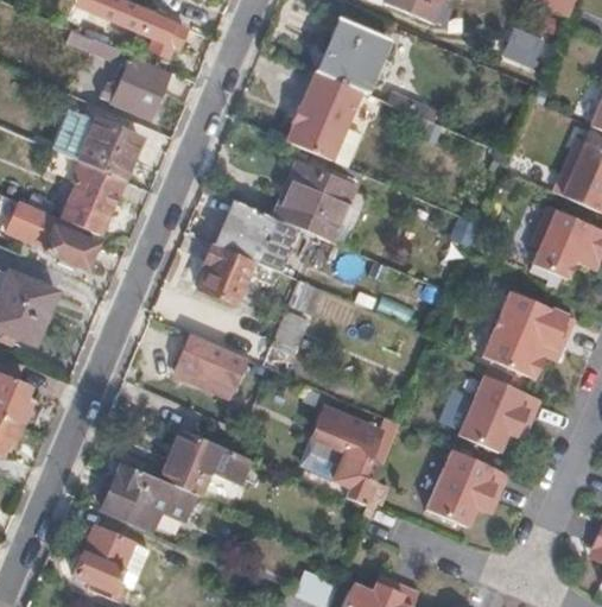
[(181,52),(188,32),(152,17),(153,13),(124,0),(116,19),(128,24),(146,31),(144,37),(154,40),(151,51),(170,59),(173,50),(181,52)]
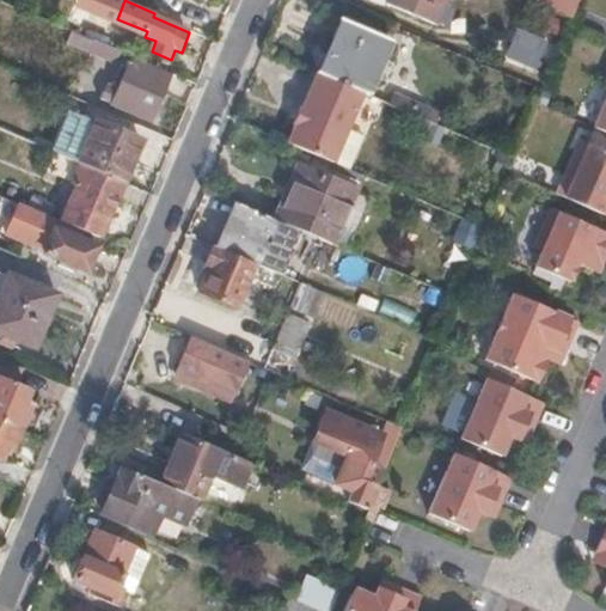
[(380,0),(434,25),(445,0),(380,0)]
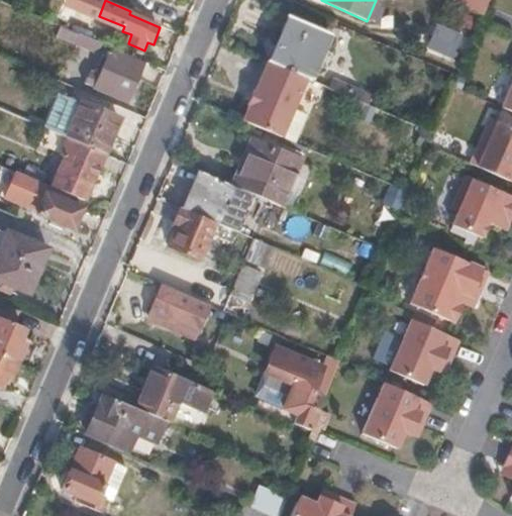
[(450,0),(450,3),(484,17),(491,0),(450,0)]
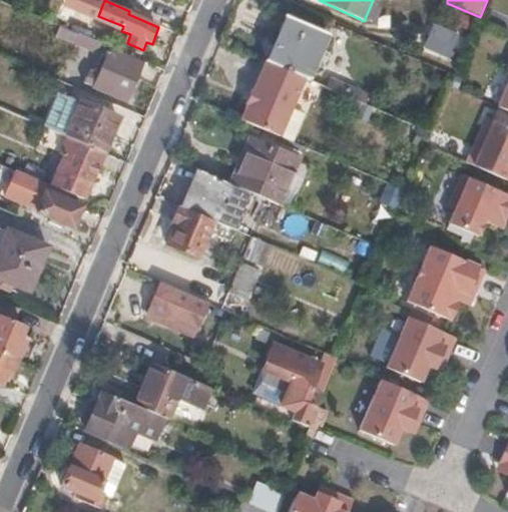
[(313,81),(332,36),(290,18),(271,64),(306,78),(313,81)]
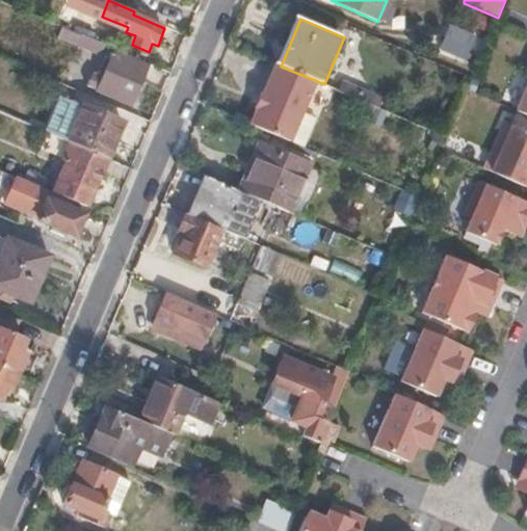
[(468,60),(474,46),(448,34),(443,48),(468,60)]
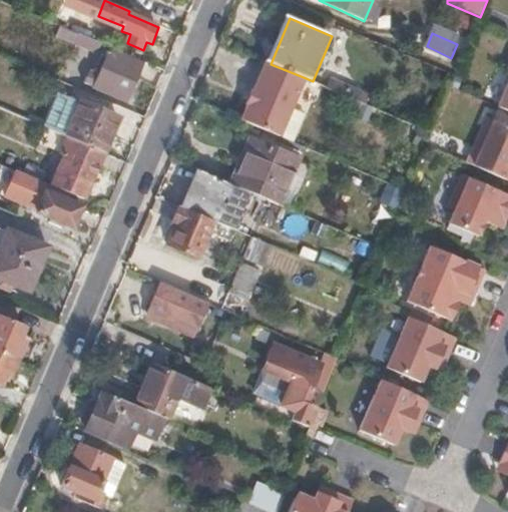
[(93,52),(97,42),(85,37),(81,47),(93,52)]
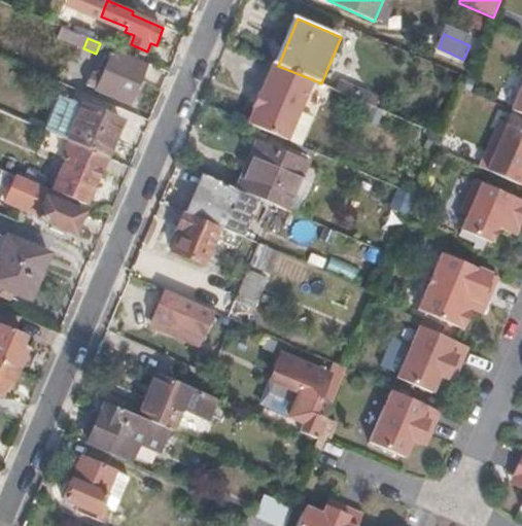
[(107,59),(111,47),(100,43),(96,54),(107,59)]
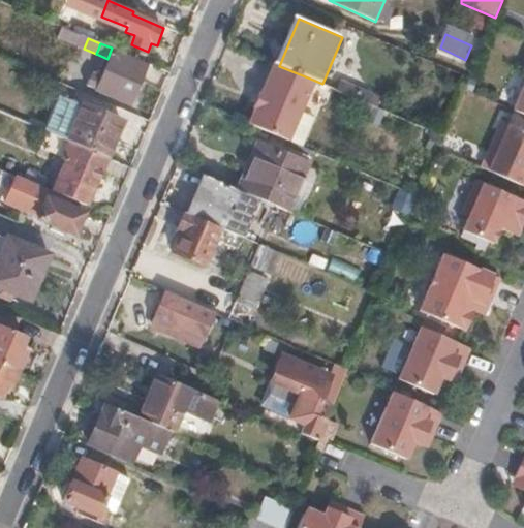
[(131,105),(147,66),(116,53),(100,92),(131,105)]
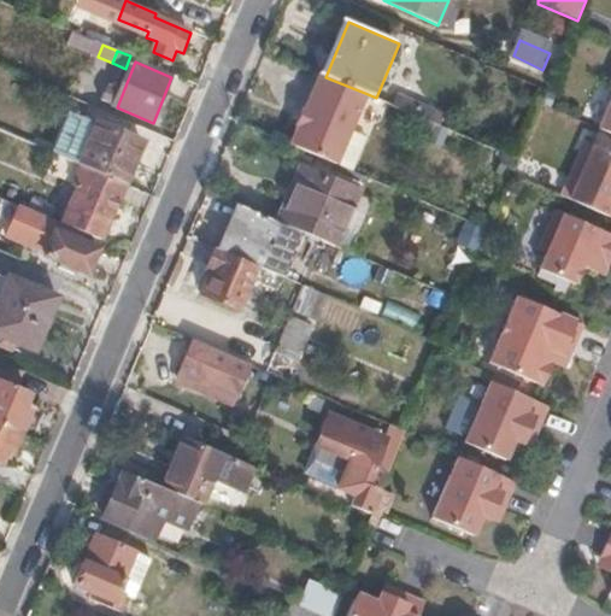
[(351,134),(368,94),(325,77),(321,75),(305,111),(303,111),(295,127),(298,129),(291,146),(338,165),(351,134)]
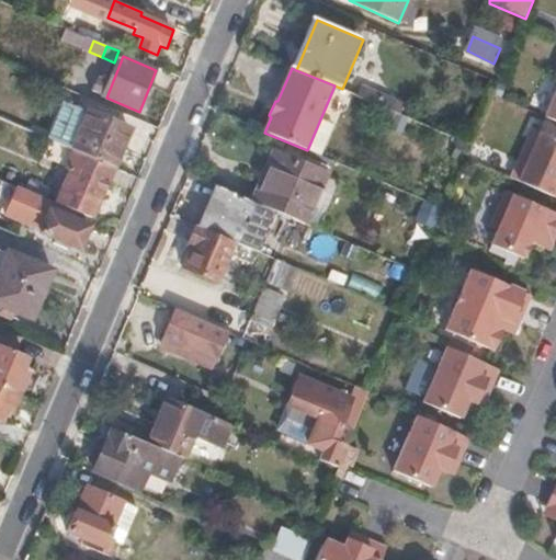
[(555,83),(542,115),(555,121),(555,83)]
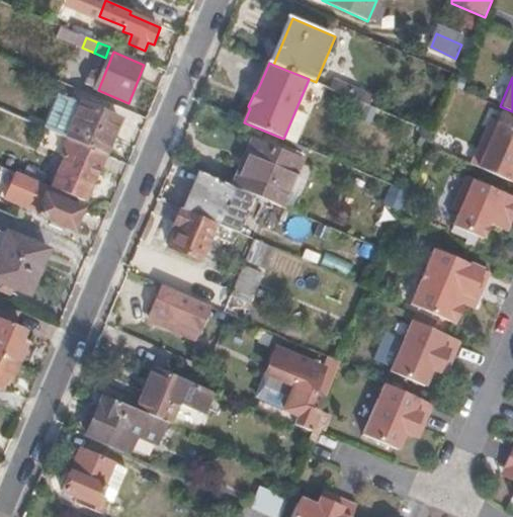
[(332,105),(338,91),(328,87),(322,100),(332,105)]
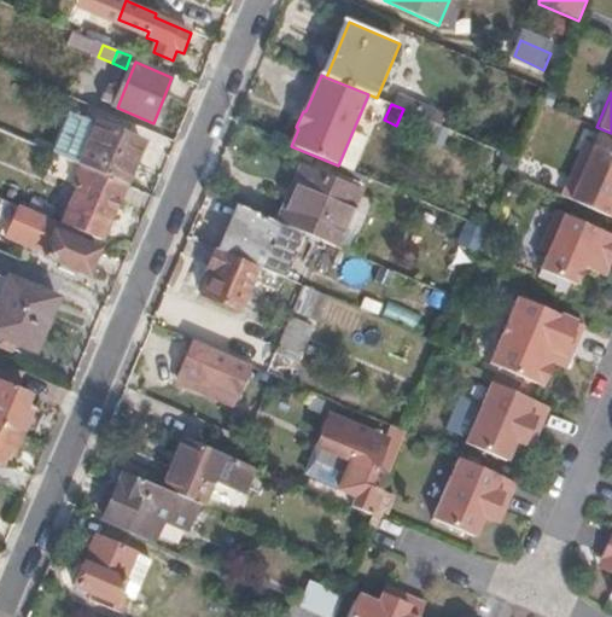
[(141,144),(68,114),(51,153),(81,166),(124,185),(141,144)]
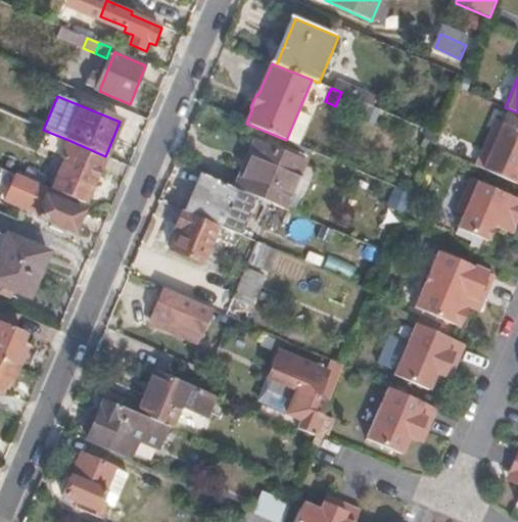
[(313,120),(297,113),(286,140),(301,147),(313,120)]
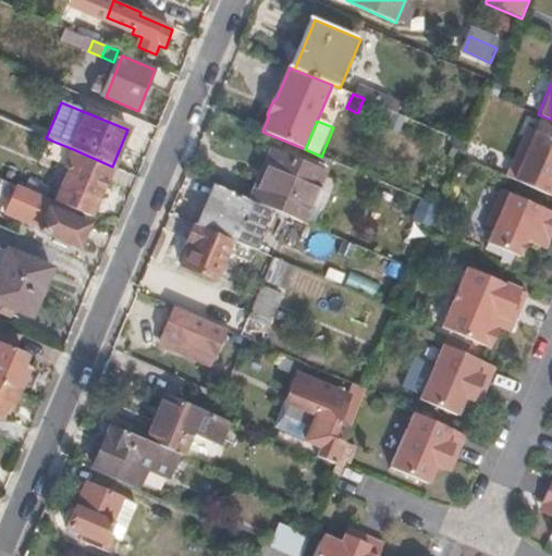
[(551,138),(531,131),(525,144),(518,140),(503,175),(551,196),(551,138)]
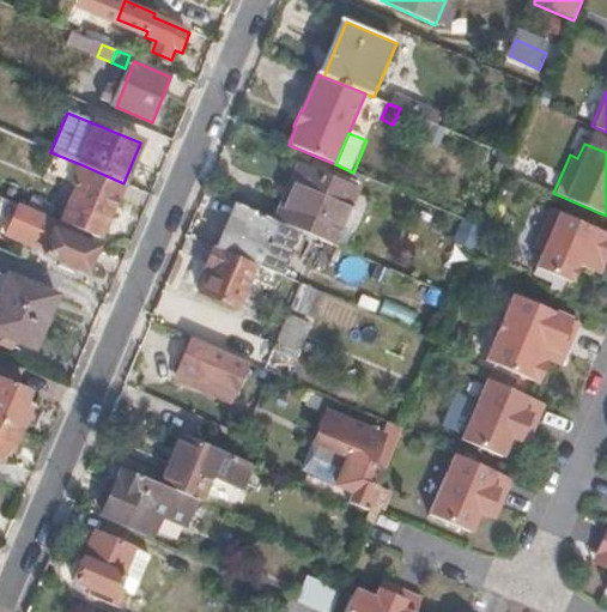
[(296,201),(310,168),(298,163),(273,219),(280,222),(290,199),(296,201)]
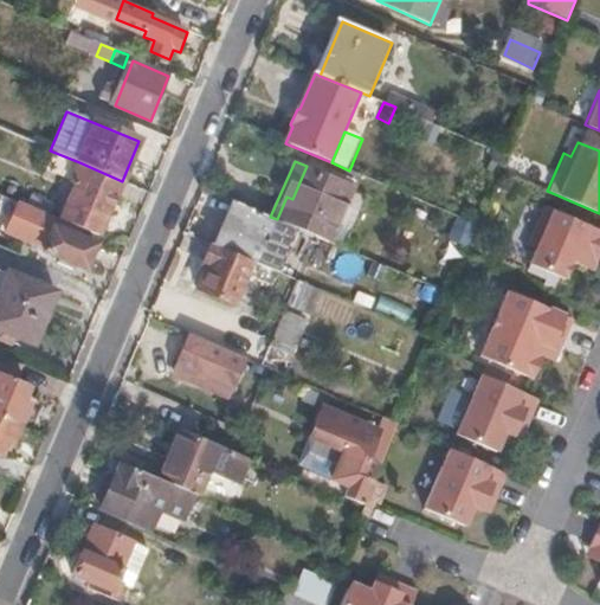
[(100,236),(122,181),(79,162),(71,181),(77,182),(62,219),(85,229),(100,236)]
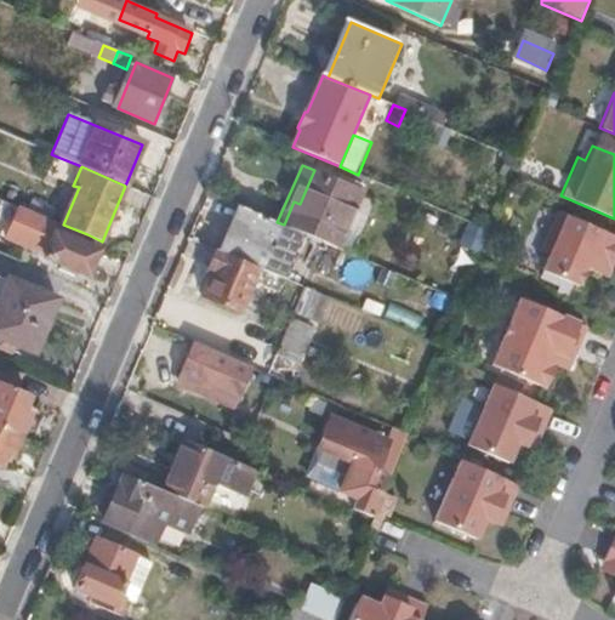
[(363,198),(364,192),(314,170),(300,204),(294,202),(284,225),(307,235),(319,240),(341,250),(348,229),(363,198)]
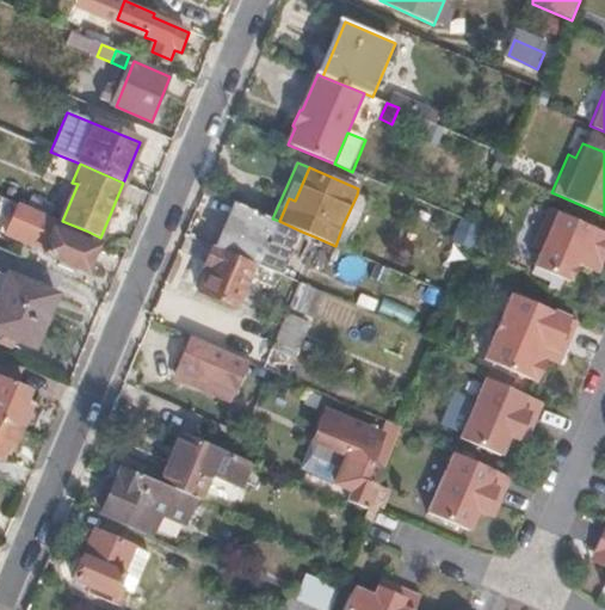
[(360,196),(357,195),(343,226),(353,230),(364,205),(360,196)]
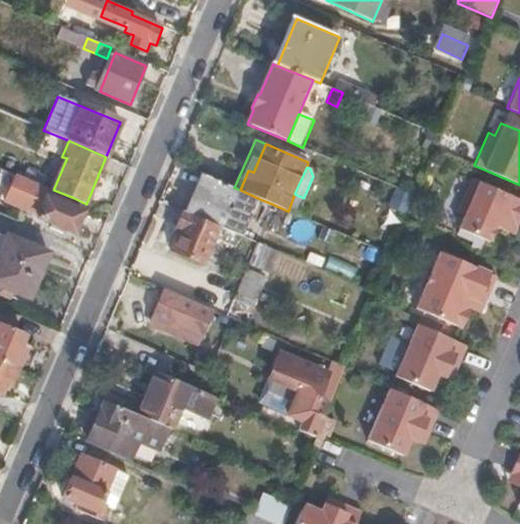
[(48,177),(30,169),(27,177),(45,186),(48,177)]
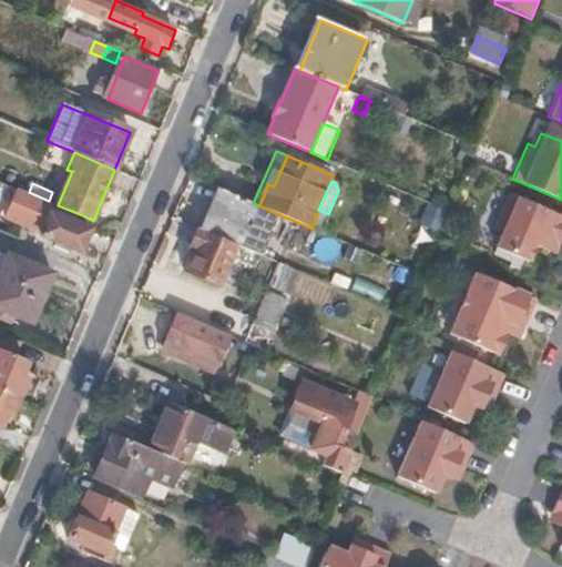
[(263,256),(281,215),(259,205),(253,203),(220,189),(201,230),(238,245),(263,256)]
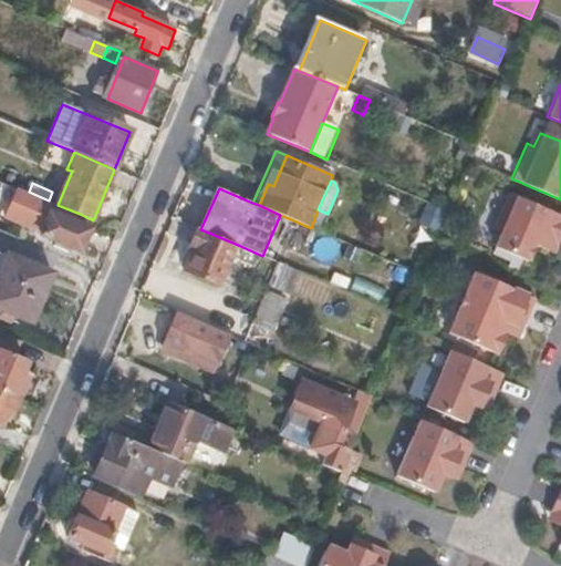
[(75,224),(80,214),(58,205),(49,201),(29,192),(20,189),(9,215),(43,230),(42,235),(81,251),(91,229),(75,224)]
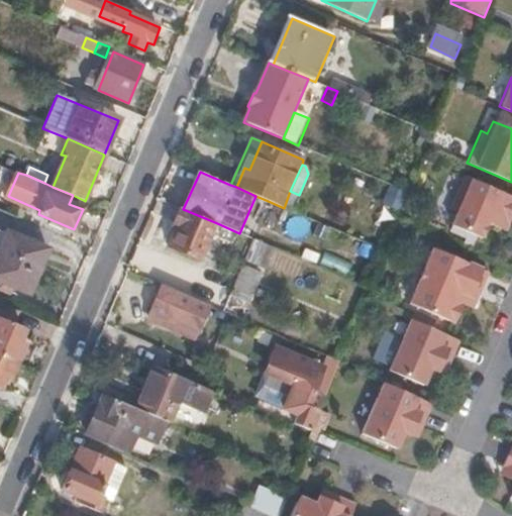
[(505,225),(511,211),(511,197),(461,176),(446,210),(454,214),(448,225),(479,237),(485,224),(488,225),(491,218),(505,225)]
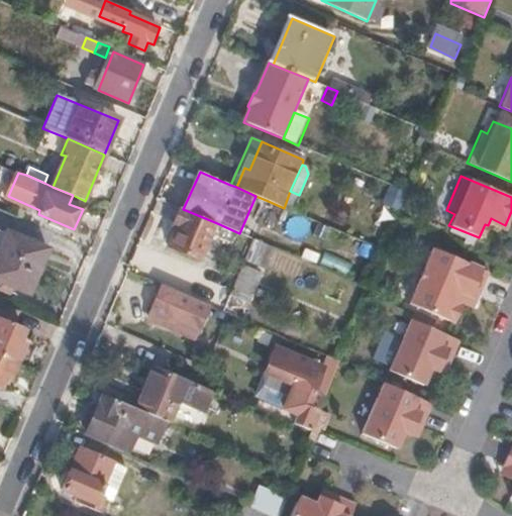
[(201,262),(217,223),(183,209),(176,225),(173,224),(166,242),(173,245),(172,248),(179,251),(201,262)]
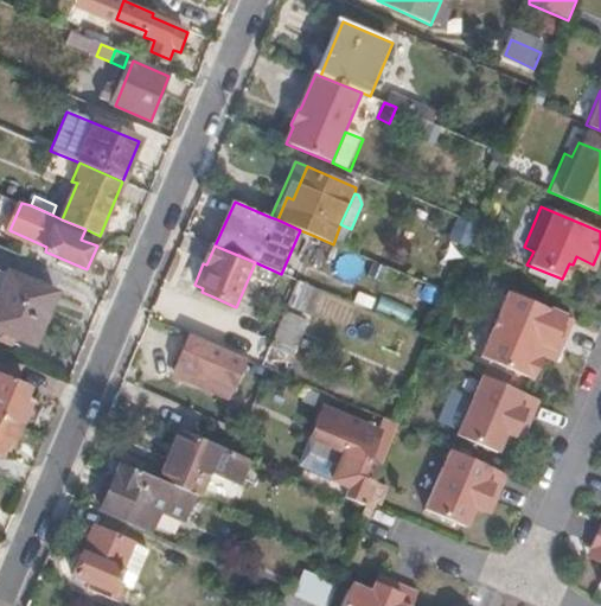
[(593,265),(576,256),(573,265),(589,273),(593,265)]
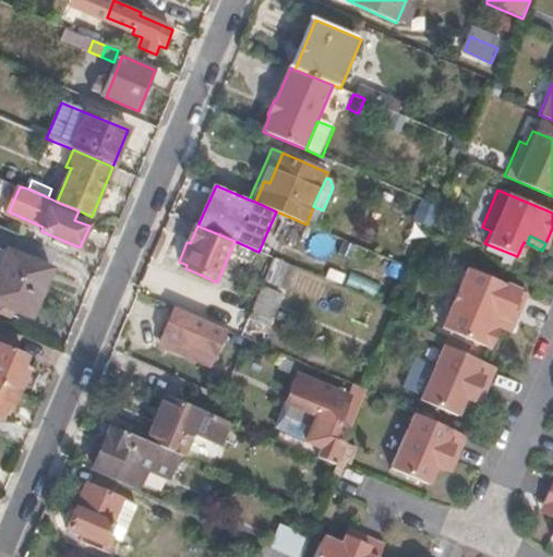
[(0,278),(41,295),(52,267),(8,247),(0,267),(0,278)]
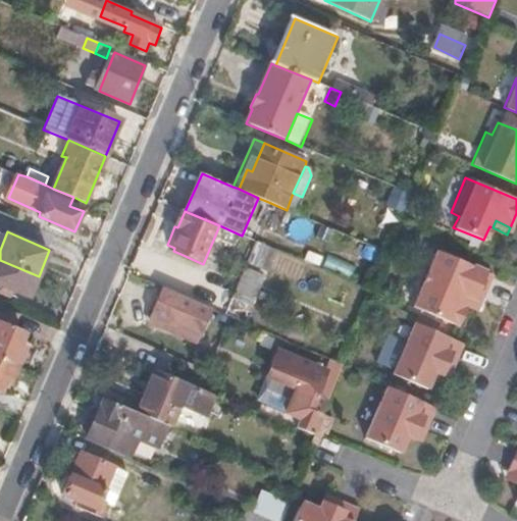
[(259,306),(277,250),(258,243),(239,299),(259,306)]
